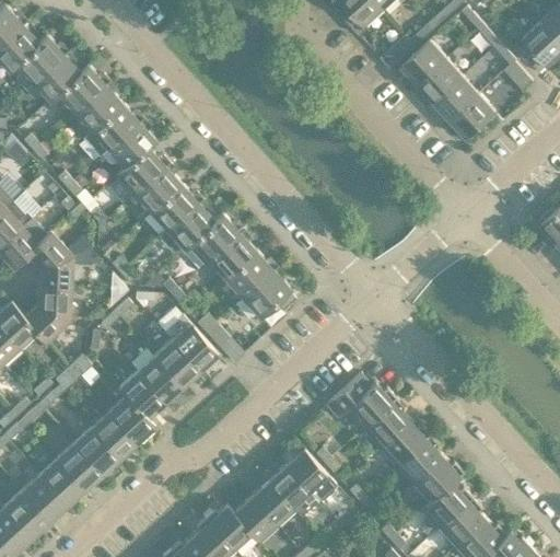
[(383,10),(373,0),(340,0),(333,8),(359,36),(368,30),(364,26),(383,10)]
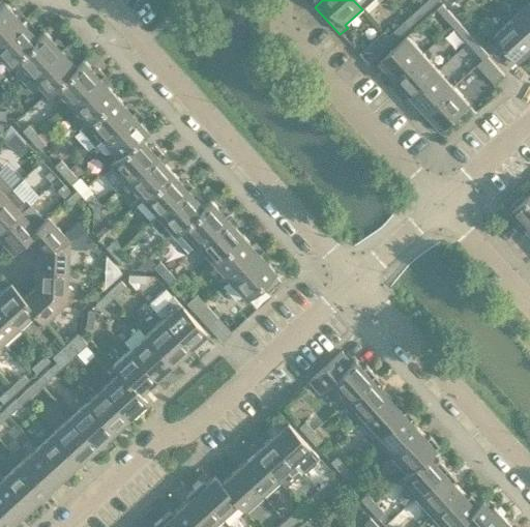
[(353,0),(362,9),(372,0),(353,0)]
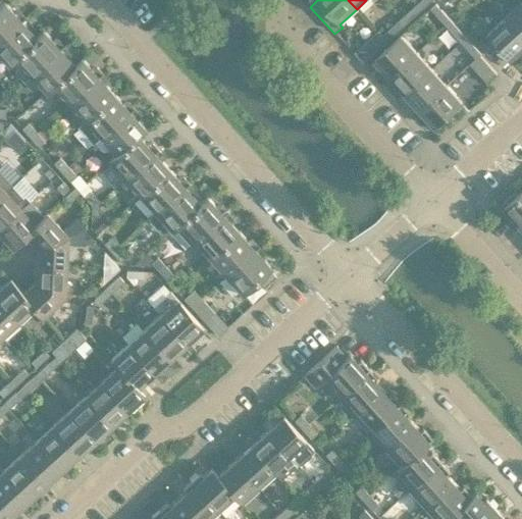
[(423,0),(415,8),(420,13),(434,0),(423,0)]
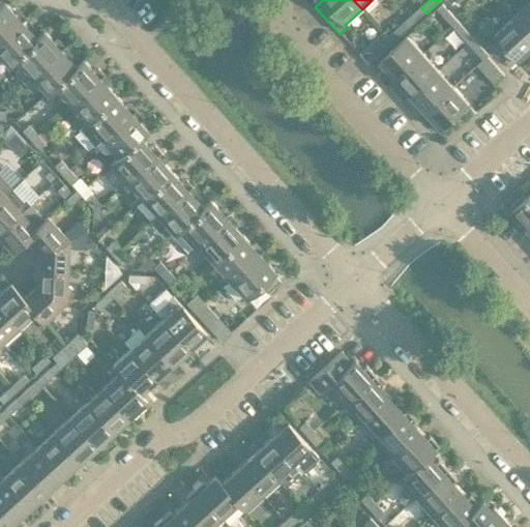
[(529,4),(511,21),(529,39),(529,4)]
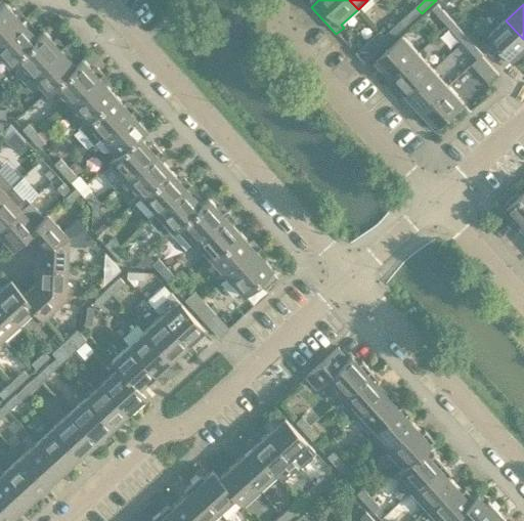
[(0,41),(24,19),(19,15),(15,14),(13,16),(3,5),(0,7),(0,41)]
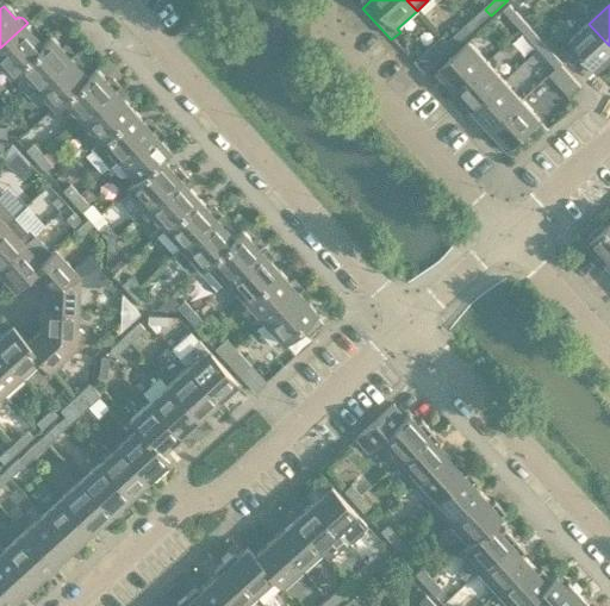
[(503,13),(521,33),(527,27),(509,7),(503,13)]
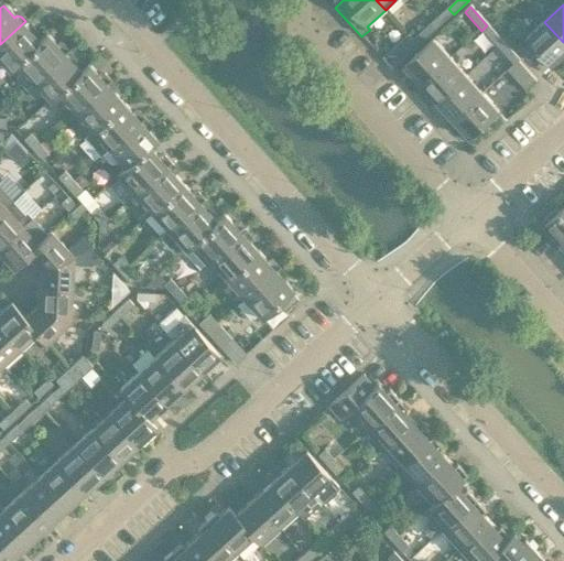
[(431,24),(436,30),(454,14),(448,9),(431,24)]
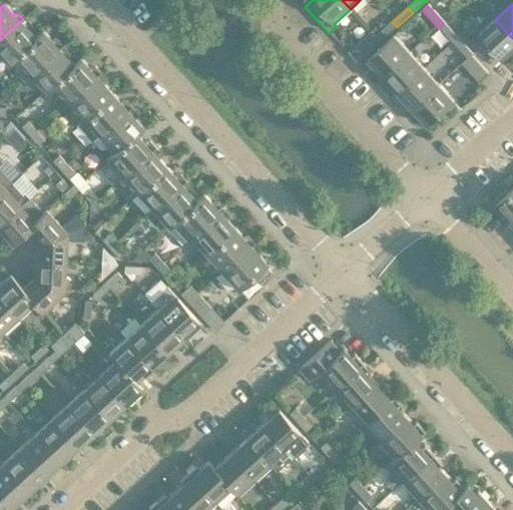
[(23,19),(0,40),(0,59),(1,59),(8,66),(15,60),(14,59),(35,39),(34,39),(26,30),(27,28),(28,24),(23,19)]
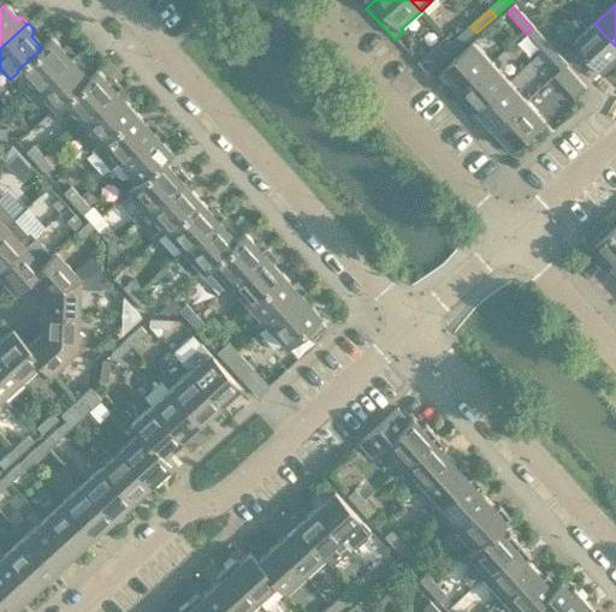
[(604,76),(615,64),(615,46),(594,24),(574,43),(575,43),(566,52),(581,69),(591,61),(604,76)]
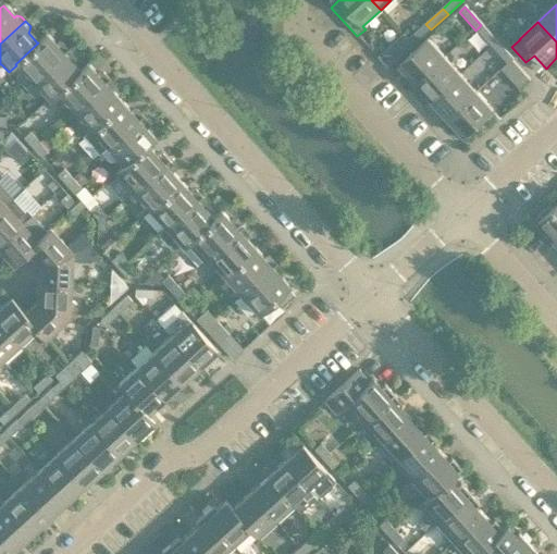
[(408,40),(413,46),(431,29),(425,24),(408,40)]
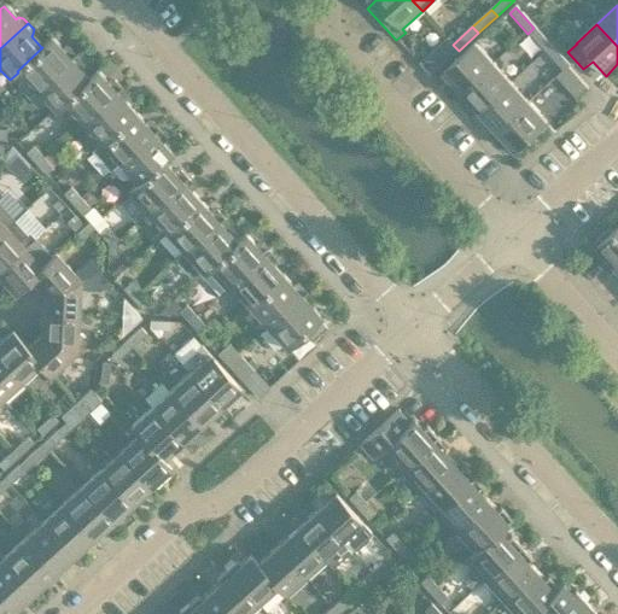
[(552,47),(534,28),(528,34),(546,53),(552,47)]
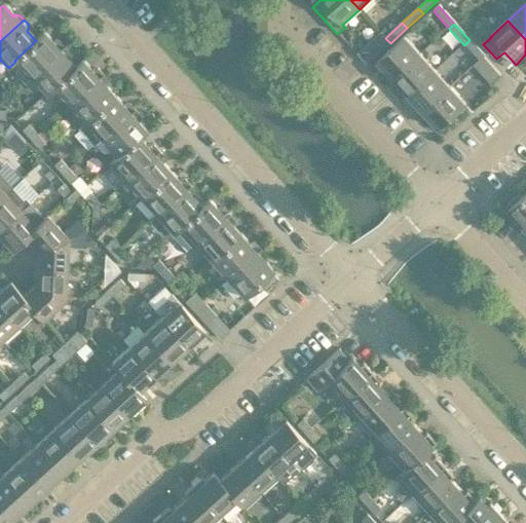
[(23,84),(63,48),(59,43),(53,43),(52,44),(42,33),(35,40),(36,40),(14,61),(15,62),(20,67),(14,75),(23,84)]
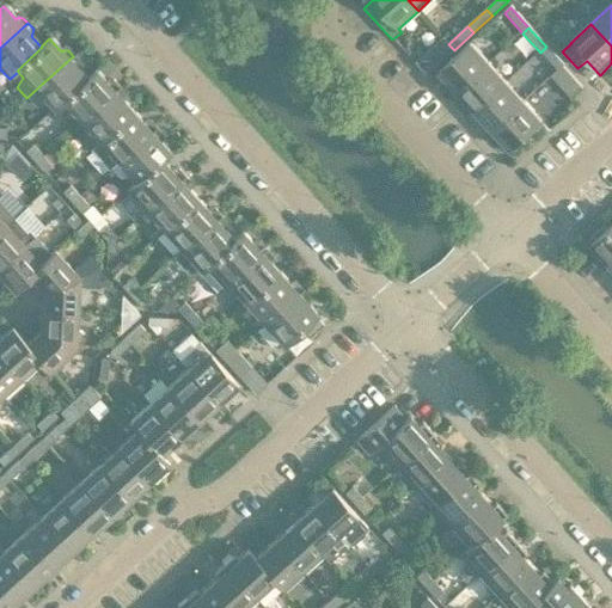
[(432,71),(454,50),(448,44),(444,38),(421,59),(432,71)]
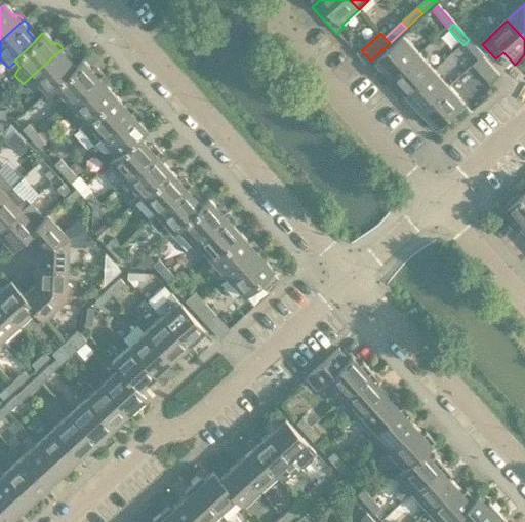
[(392,80),(419,55),(403,38),(376,63),(392,80)]
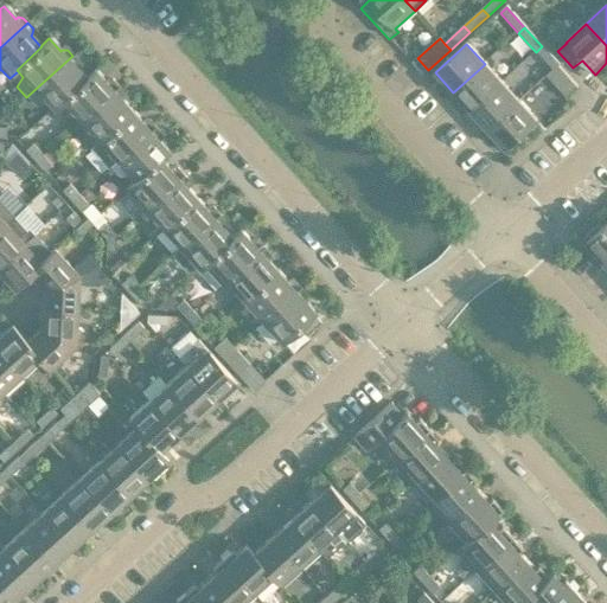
[(557,68),(560,65),(542,46),(536,52),(553,71),(557,66),(557,68)]
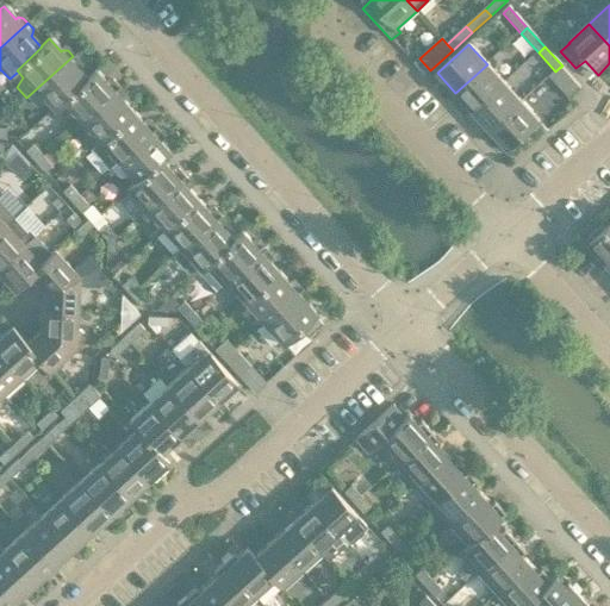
[(87,80),(86,79),(76,68),(78,67),(78,61),(73,56),(26,98),(36,108),(47,102),(55,111),(63,104),(62,102),(87,80)]
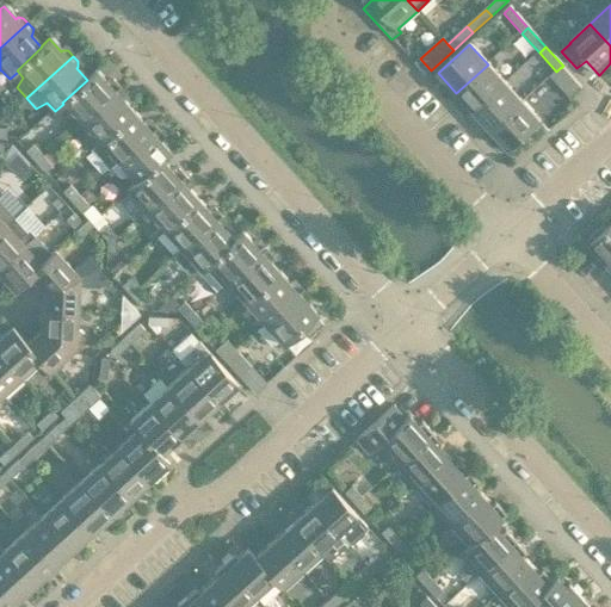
[(456,93),(473,112),(505,84),(488,64),(456,93)]
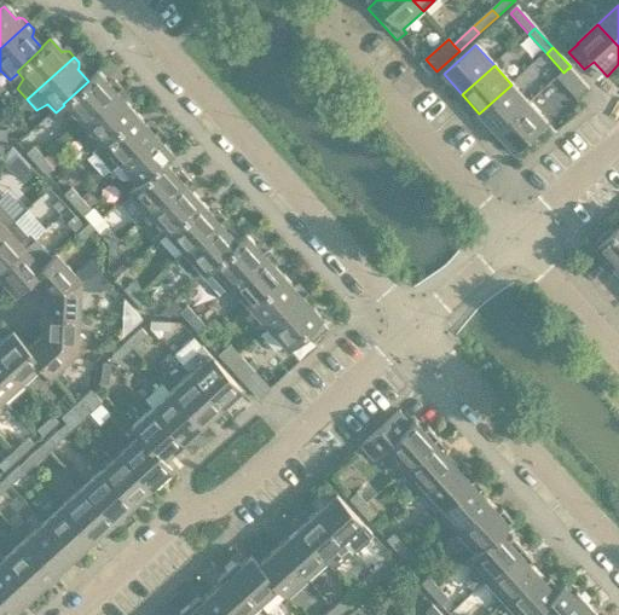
[(589,91),(568,69),(568,68),(563,73),(557,79),(578,102),(589,91)]
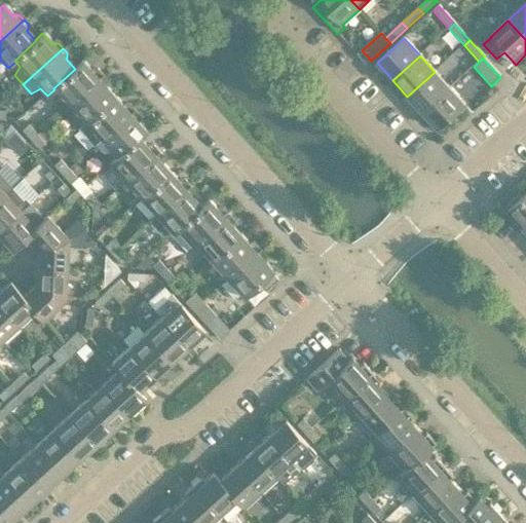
[(506,58),(500,63),(505,69),(512,64),(506,58)]
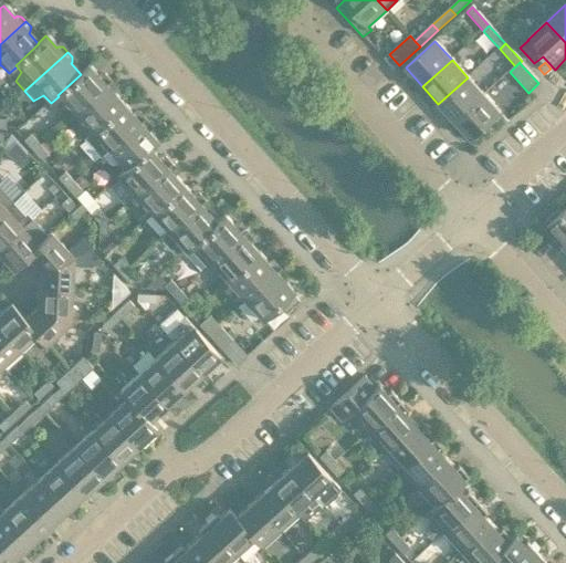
[(74,114),(109,82),(105,76),(100,76),(98,77),(87,65),(80,73),(81,74),(58,95),(59,96),(74,114)]
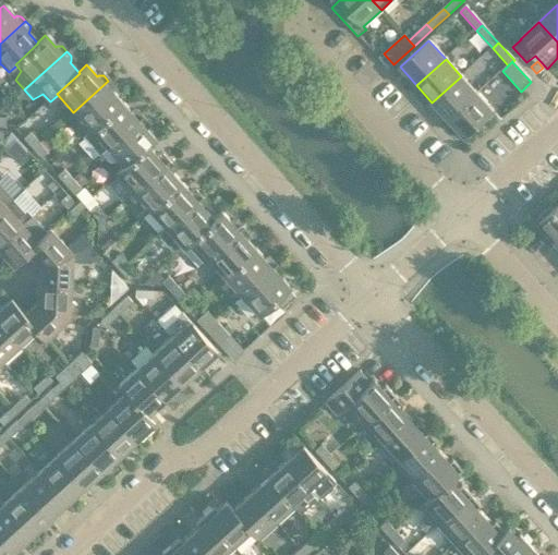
[(432,103),(448,120),(477,94),(461,76),(432,103)]
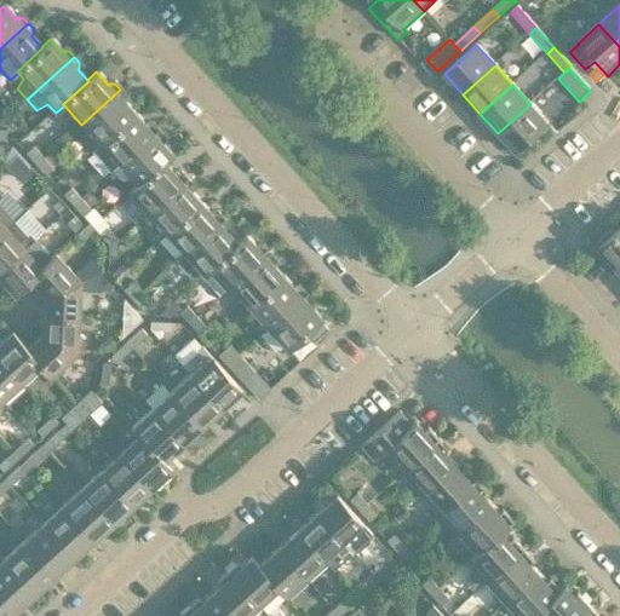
[(99,145),(133,114),(122,102),(125,101),(125,95),(120,90),(81,125),(99,145)]
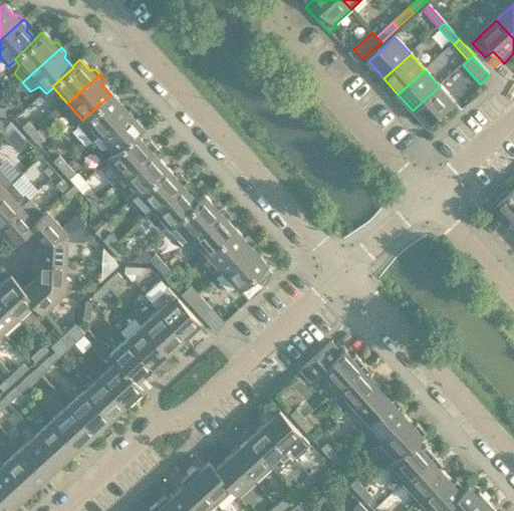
[(455,102),(440,86),(413,110),(428,128),(441,115),(443,117),(455,106),(453,104),(455,102)]
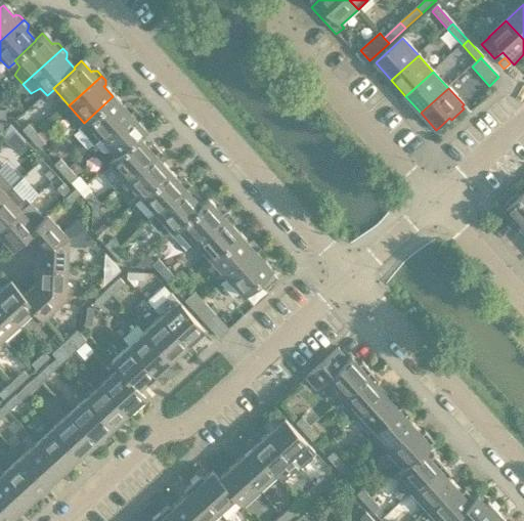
[(100,140),(133,111),(129,105),(124,105),(123,106),(113,96),(84,123),(77,129),(92,147),(100,140)]
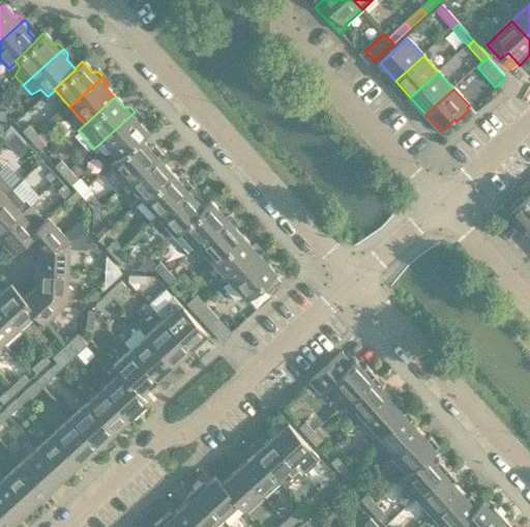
[(139,140),(140,141),(147,134),(137,122),(139,121),(139,117),(135,112),(101,142),(116,158),(117,159),(139,140)]
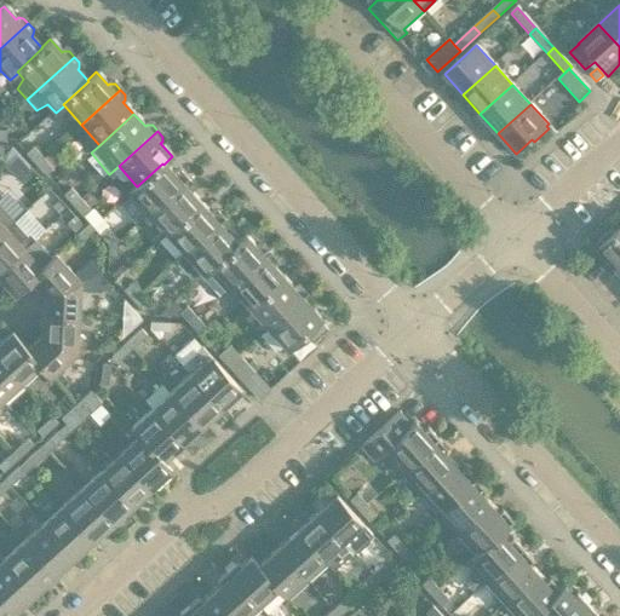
[(26,155),(35,166),(42,160),(33,149),(26,155)]
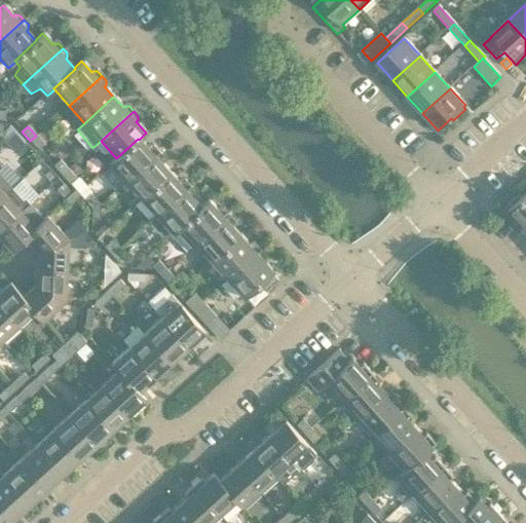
[(43,131),(36,136),(43,144),(50,138),(43,131)]
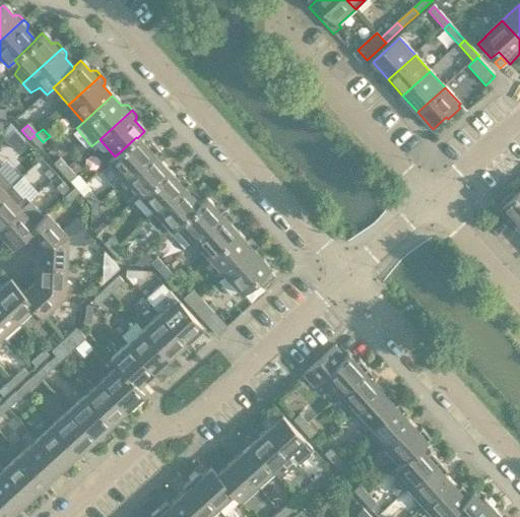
[(36,134),(29,139),(38,148),(44,143),(43,142),(36,134)]
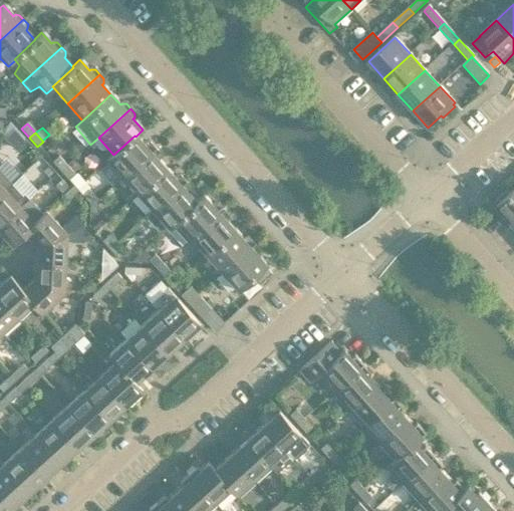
[(7,143),(16,152),(23,145),(15,136),(7,143)]
